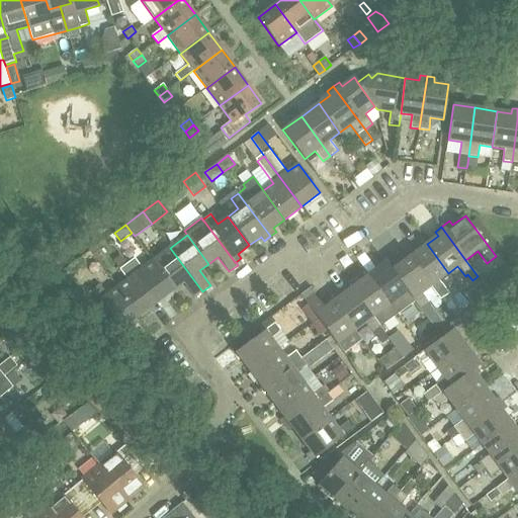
[(438,280),(448,273),(427,244),(415,252),(412,249),(406,253),(409,257),(430,286),(440,300),(448,294),(438,280)]
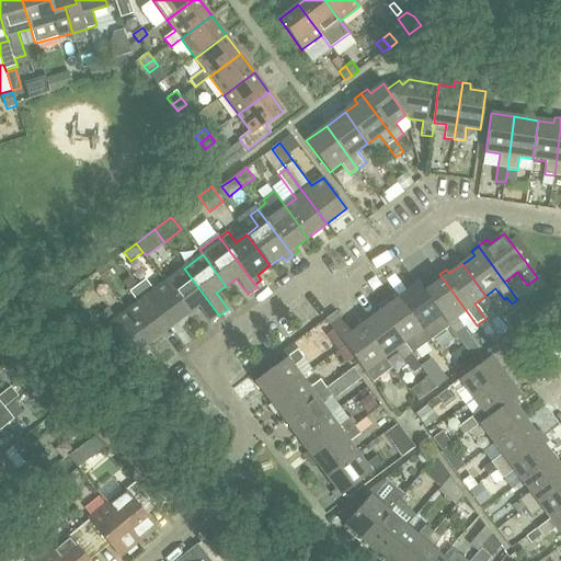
[(184,268),(164,283),(189,313),(198,307),(209,322),(219,316),(184,268)]
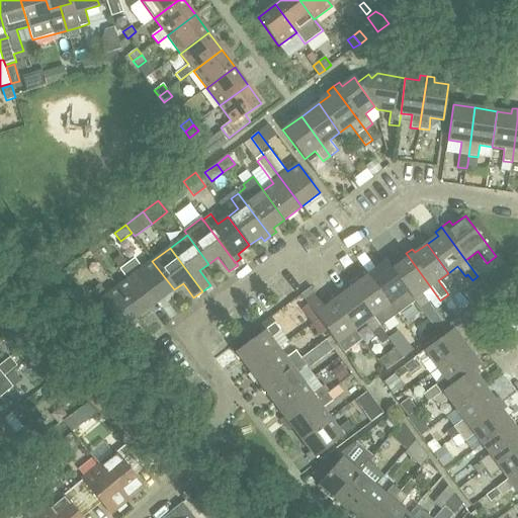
[(156,303),(126,264),(120,255),(112,260),(126,279),(117,287),(139,316),(156,303)]
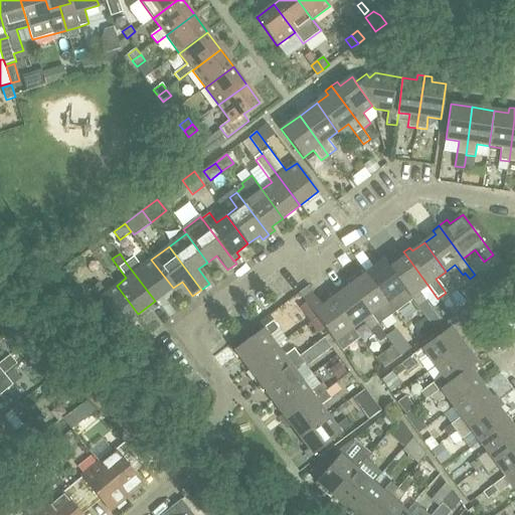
[(417,292),(427,285),(406,255),(395,264),(392,260),(386,265),(412,300),(411,301),(417,308),(425,302),(417,292)]
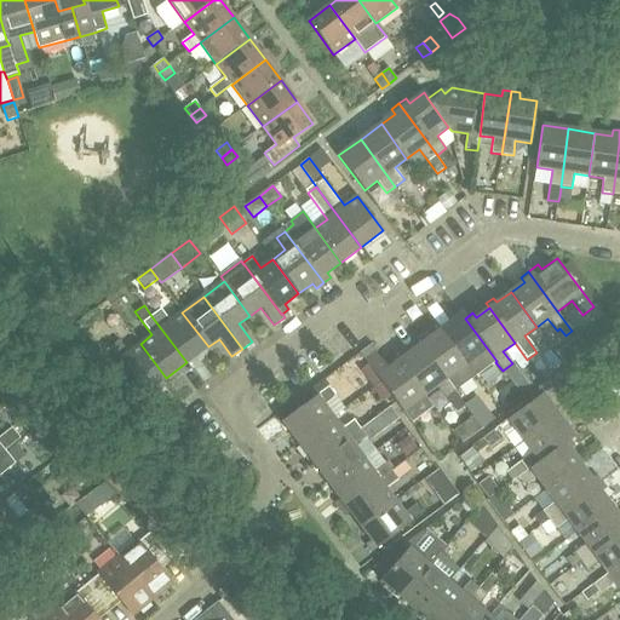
[(151,316),(187,362),(208,346),(182,313),(170,321),(161,309),(151,316)]
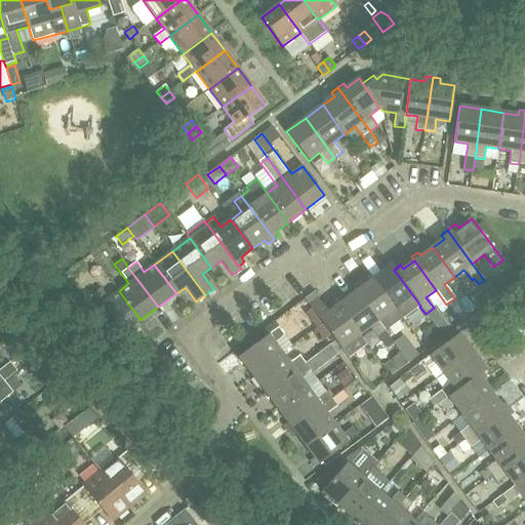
[(373,279),(395,309),(405,301),(412,312),(419,307),(420,306),(394,270),(389,261),(381,267),(385,271),(373,279)]
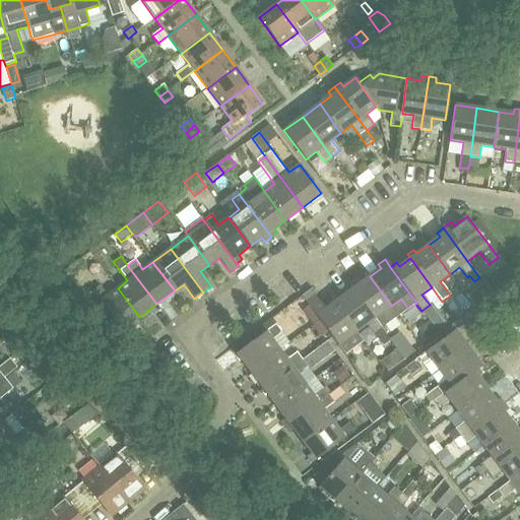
[(352,289),(381,329),(388,324),(381,314),(391,306),(370,276),(352,289)]
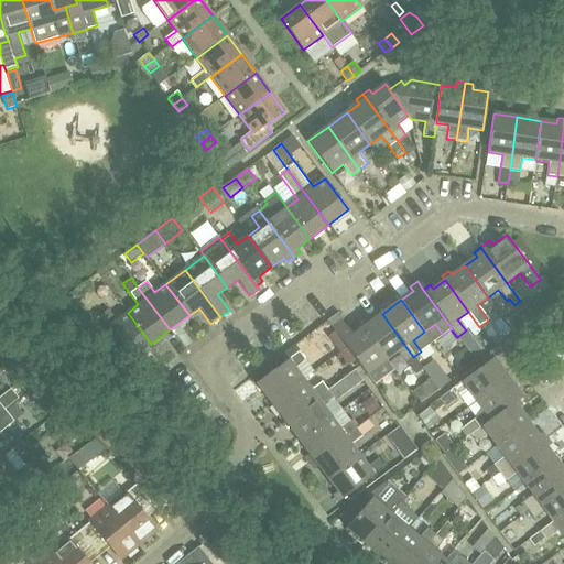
[(96,337),(126,364),(151,344),(128,313),(117,321),(108,310),(99,316),(108,327),(96,337)]
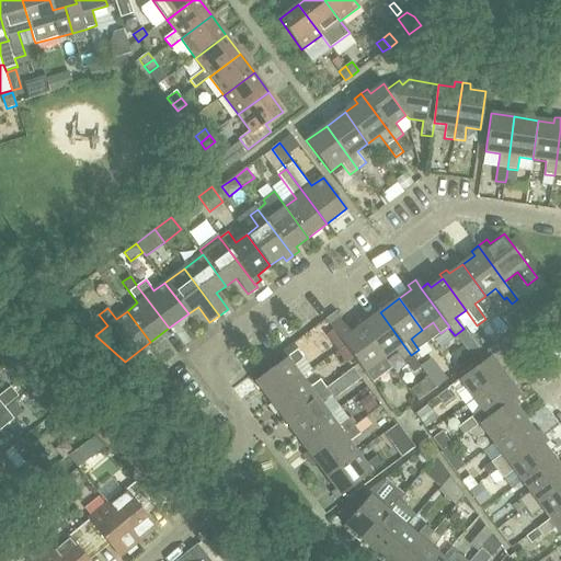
[(365,373),(384,358),(361,327),(351,334),(340,319),(342,318),(336,311),(325,320),(365,373)]
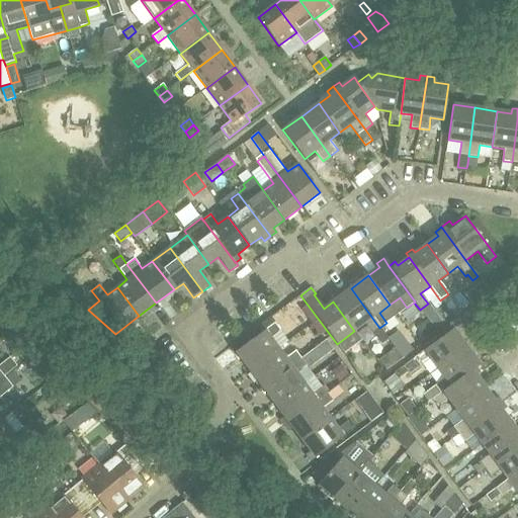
[(372,333),(379,328),(351,288),(333,301),(354,331),(364,324),(371,334),(372,333)]
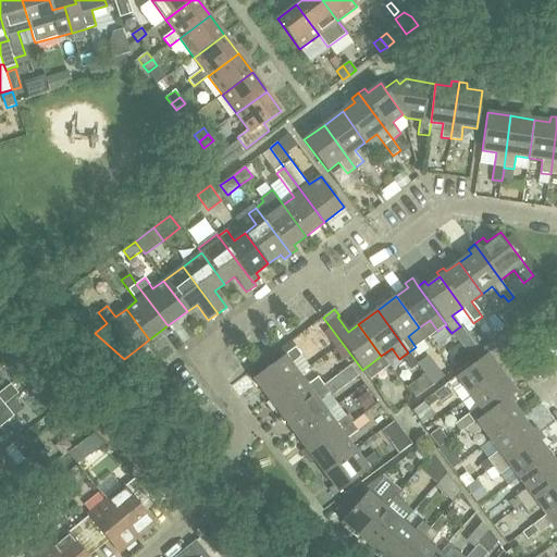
[(249,373),(268,398),(299,374),(291,364),(301,356),(292,342),(249,373)]
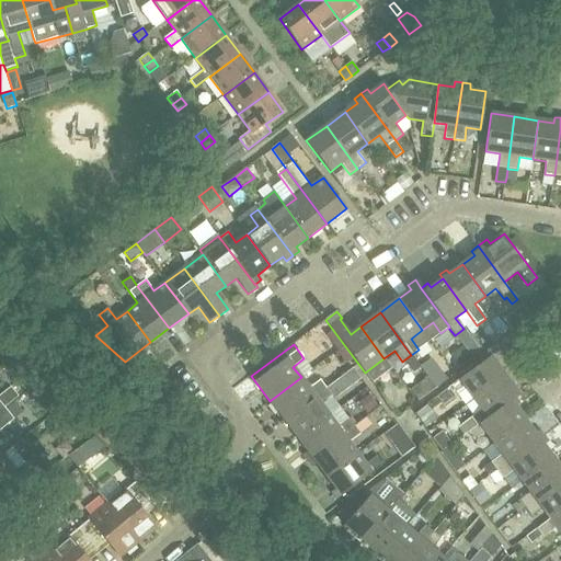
[(462,346),(450,355),(460,368),(472,359),(462,346)]
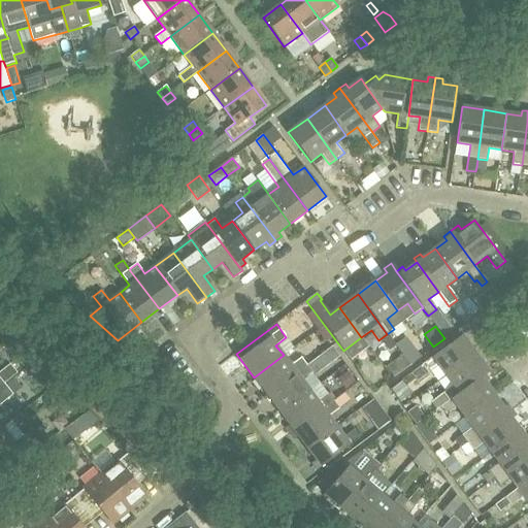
[(387,334),(380,339),(389,351),(395,347),(387,334)]
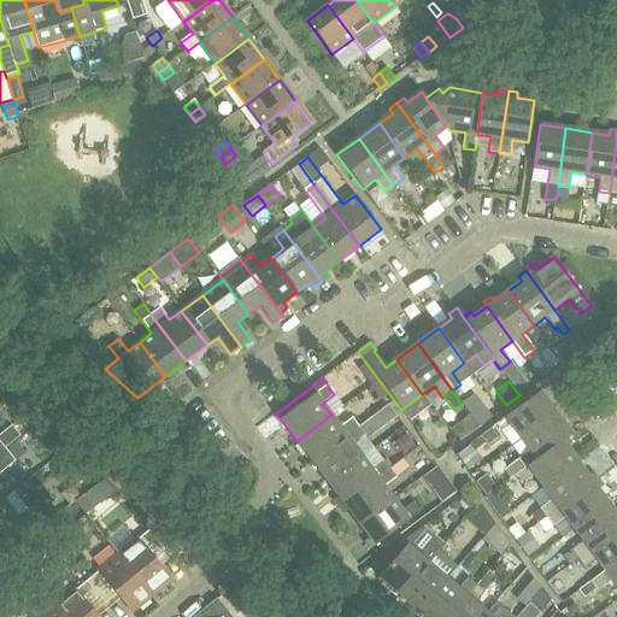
[(522,439),(556,413),(540,392),(493,427),(500,436),(512,427),(522,439)]
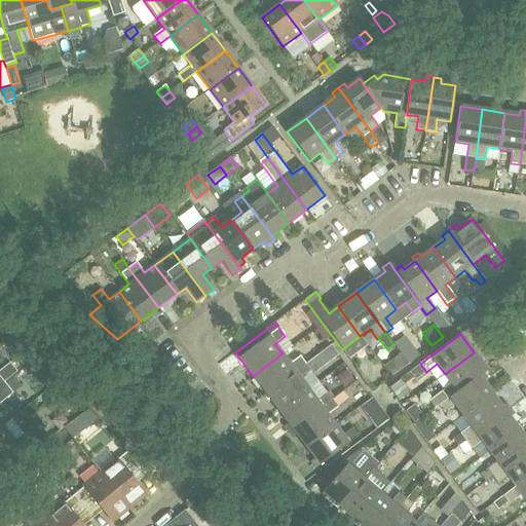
[(409,346),(401,352),(409,363),(417,357),(409,346)]
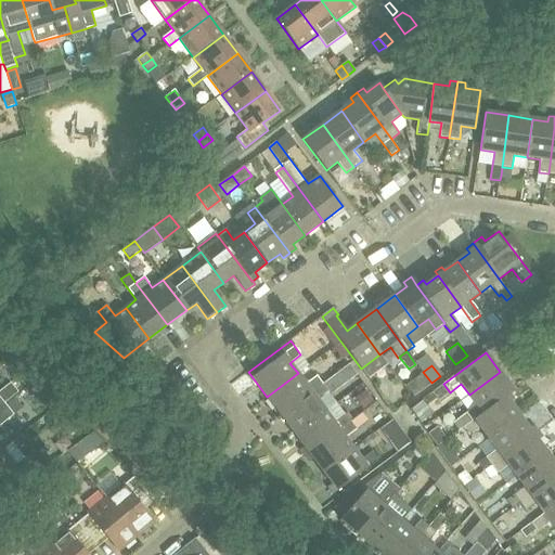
[(514,391),(500,372),(469,395),(477,405),(467,412),(473,421),(511,394),(514,391)]
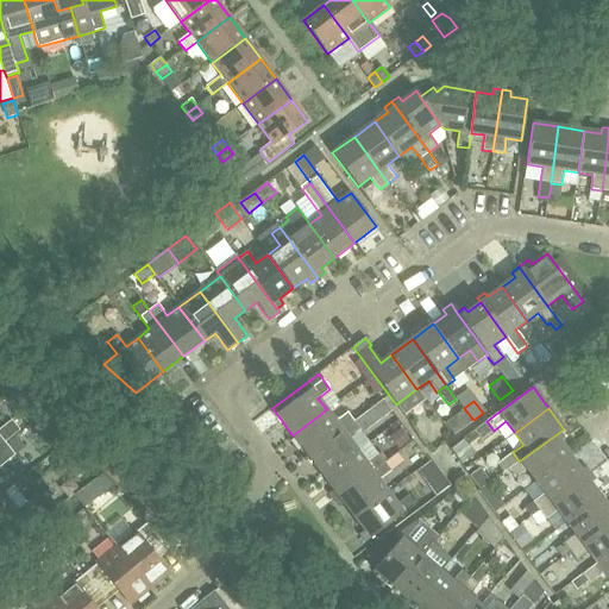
[(25,409),(19,414),(27,425),(33,420),(25,409)]
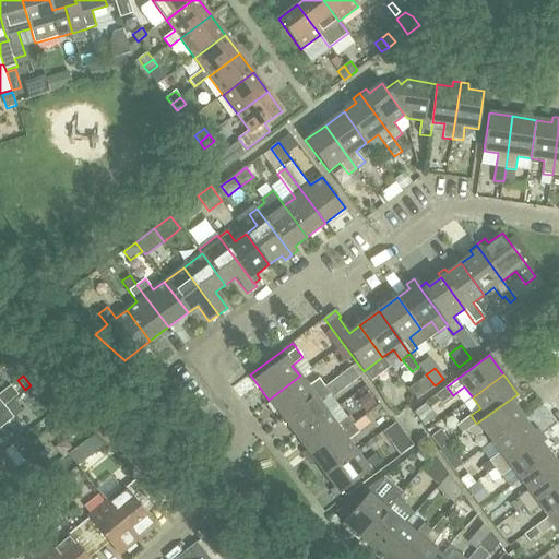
[(308,387),(300,376),(269,400),(283,418),(325,387),(319,379),(308,387)]
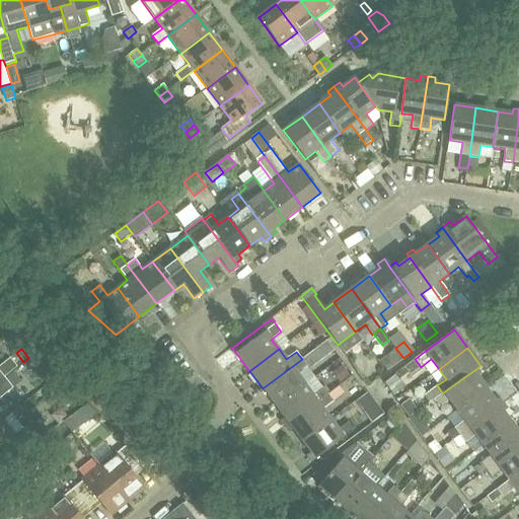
[(308,355),(302,359),(307,367),(310,369),(316,365),(308,355)]
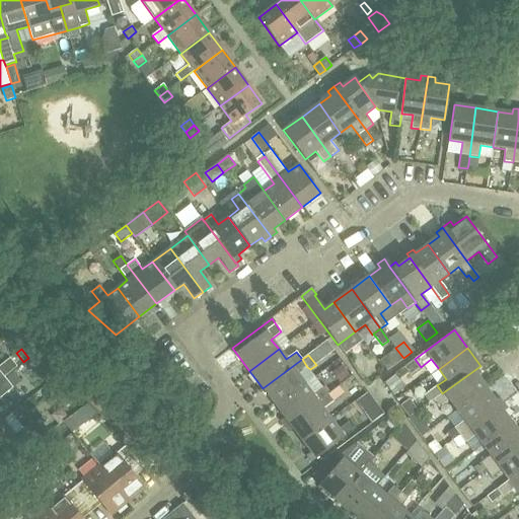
[(0,365),(0,381),(5,378),(4,377),(17,367),(10,358),(0,365)]
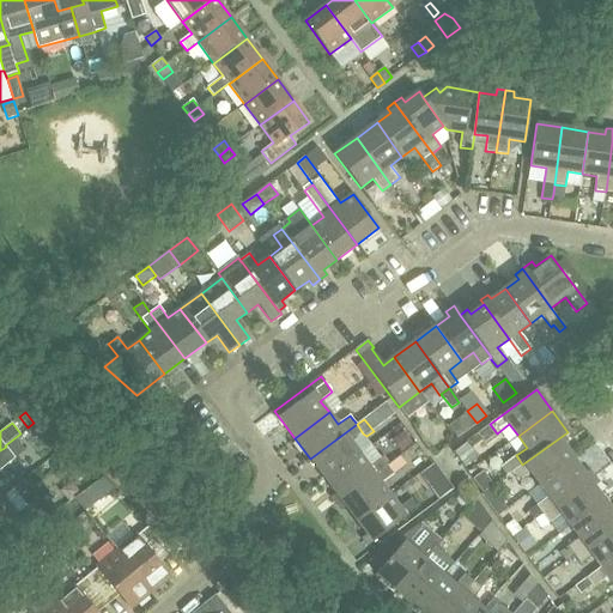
[(357,424),(310,459),(326,479),(360,454),(351,442),(363,434),(357,424)]
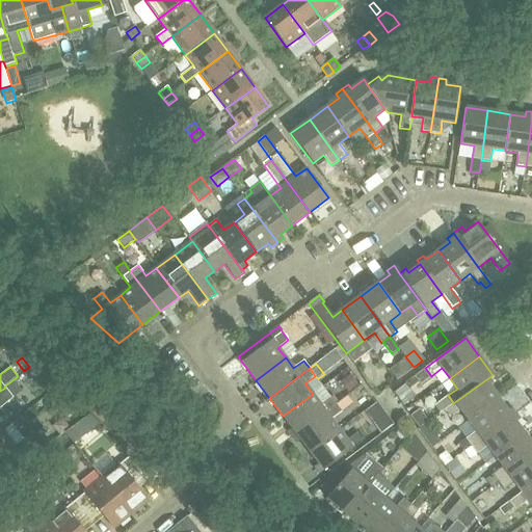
[(350,374),(341,381),(349,392),(358,384),(350,374)]
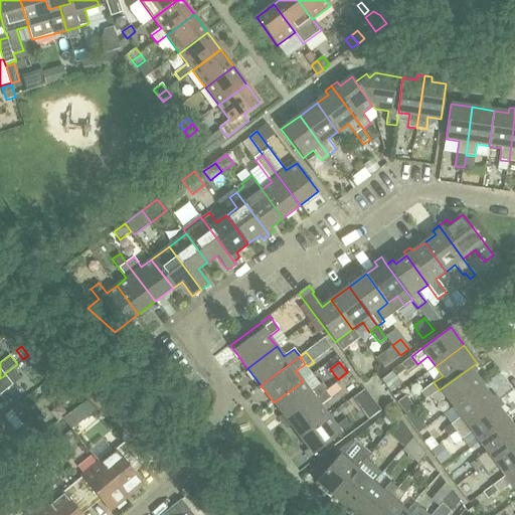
[(478,371),(474,365),(439,390),(430,396),(436,404),(446,397),(455,408),(483,387),(474,374),(478,371)]
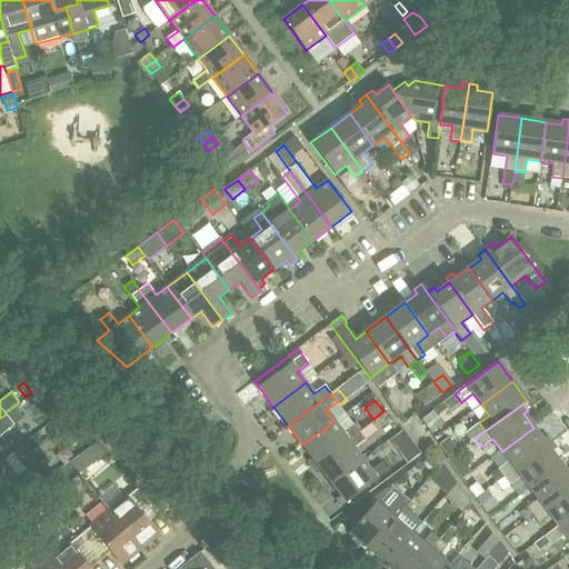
[(420,420),(430,435),(445,425),(433,409),(420,420)]
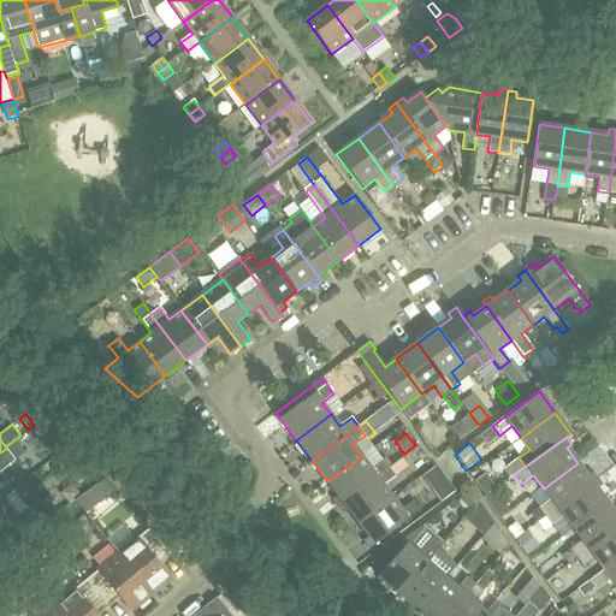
[(0,502),(4,499),(13,491),(0,474),(0,472),(16,461),(6,449),(0,452),(0,502)]
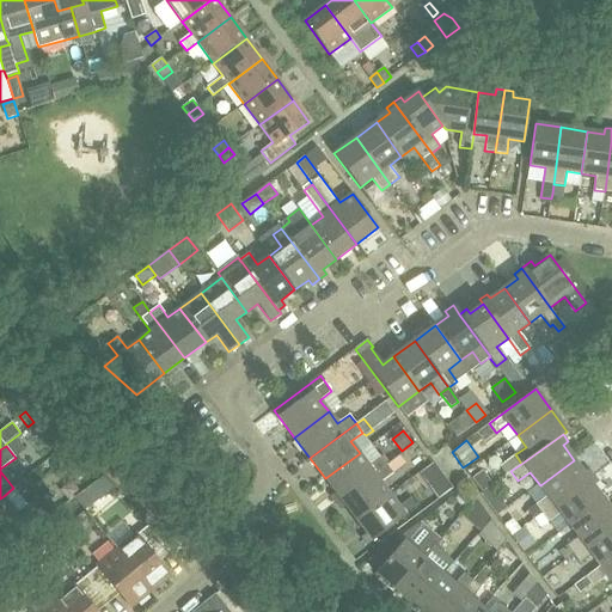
[(336,503),(387,465),(380,456),(368,465),(360,453),(325,478),(336,493),(331,496),(336,503)]
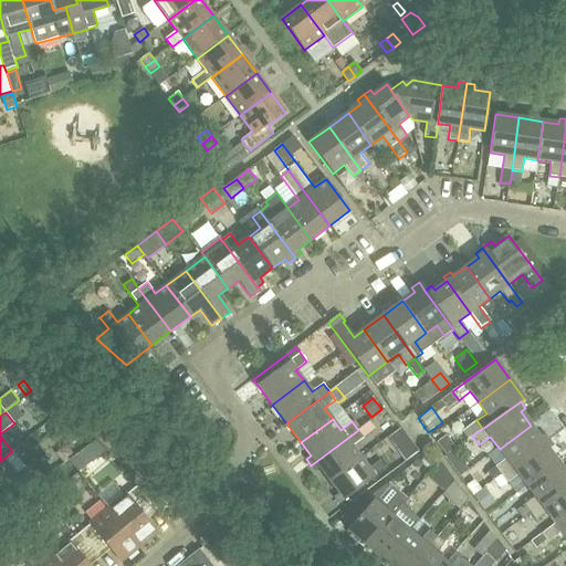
[(506,458),(495,467),(502,475),(549,441),(544,433),(540,436),(531,426),(500,449),(506,458)]
